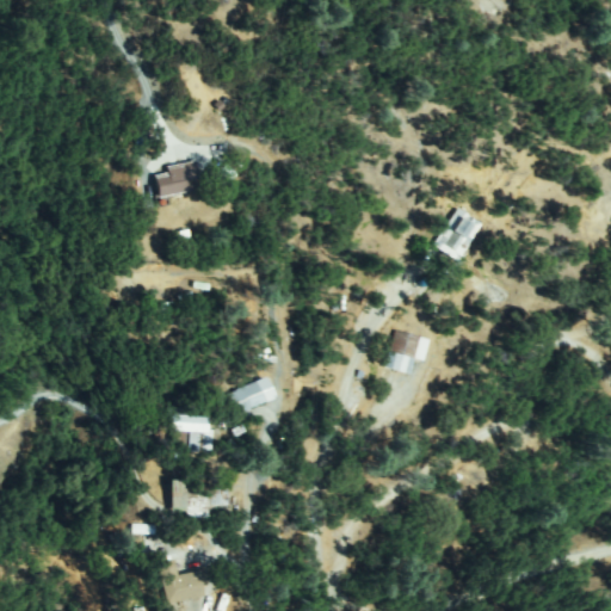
[(202,180),(179,202),(162,185),(185,162),(202,180)]
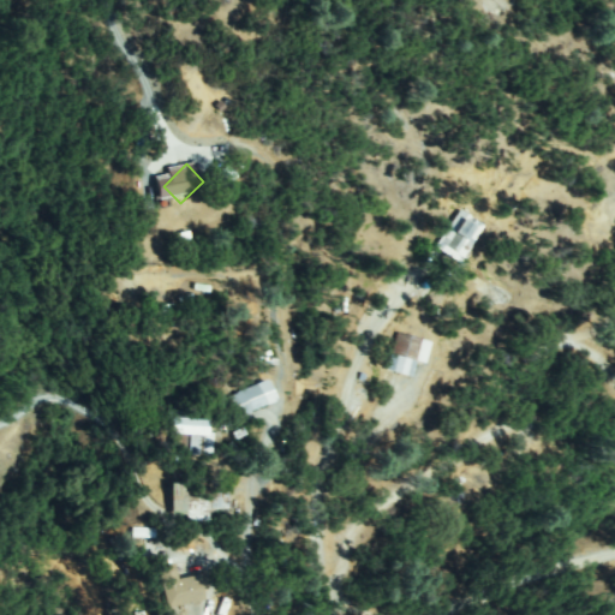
[(437,245),(465,212),(487,230),(459,262),(437,245)]
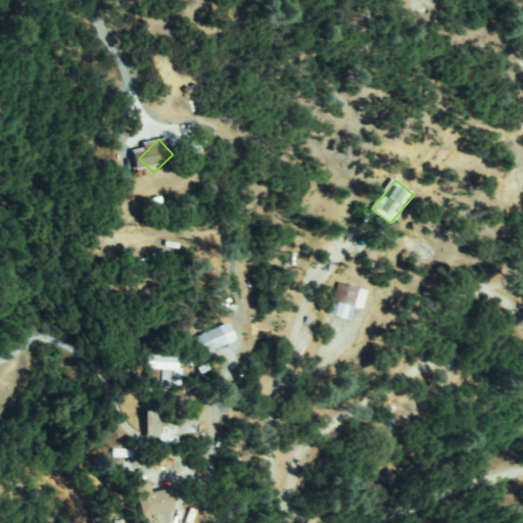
[(329,312),(343,285),(362,294),(348,321),(329,312)]
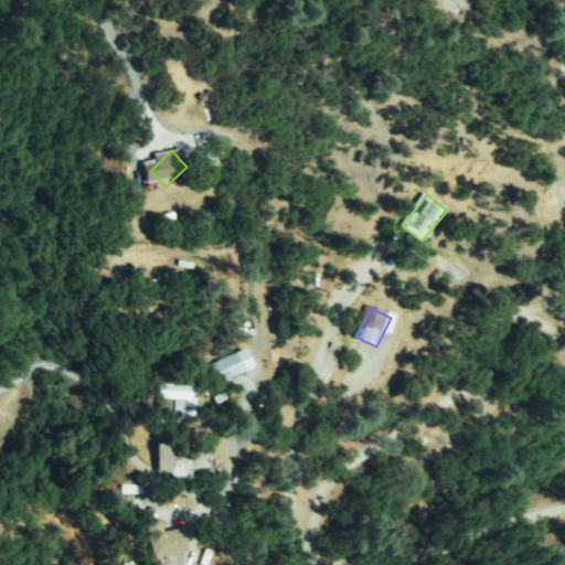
[(244,352),(251,370),(214,384),(206,368),(244,352)]
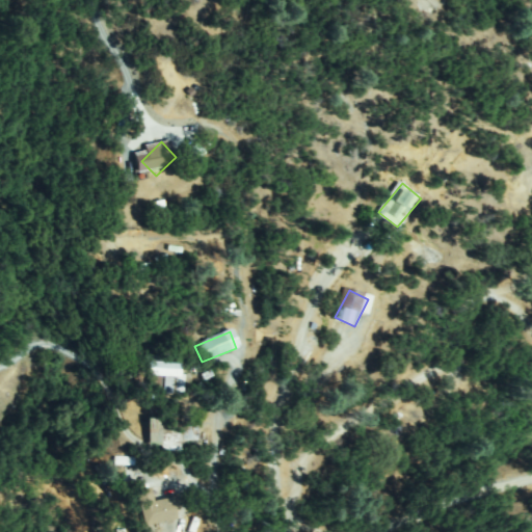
[(179,358),(178,374),(182,374),(181,396),(164,395),(165,374),(160,373),(159,387),(151,387),(151,373),(145,373),(147,356),(179,358)]
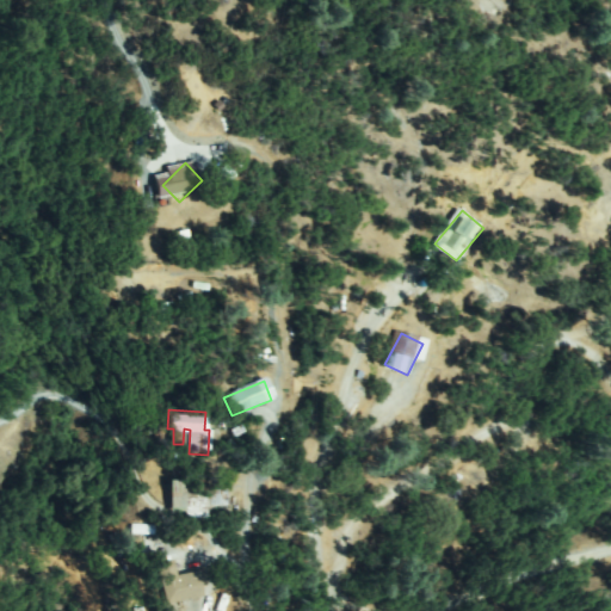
[(173,480),(192,482),(192,486),(226,491),(222,520),(170,513),(173,480)]
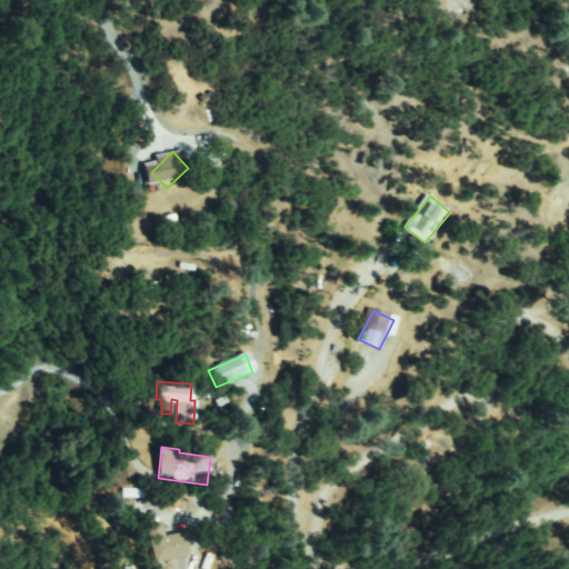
[(192,545),(185,545),(185,560),(151,559),(152,533),(192,533),(192,545)]
